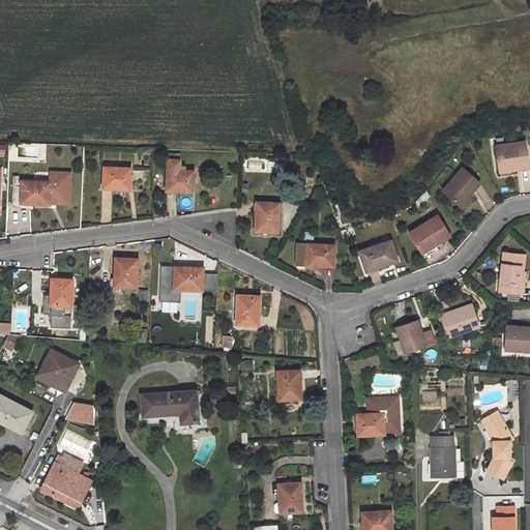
[(525,143),(496,147),(500,175),(518,173),(518,170),(529,169),(525,143)]
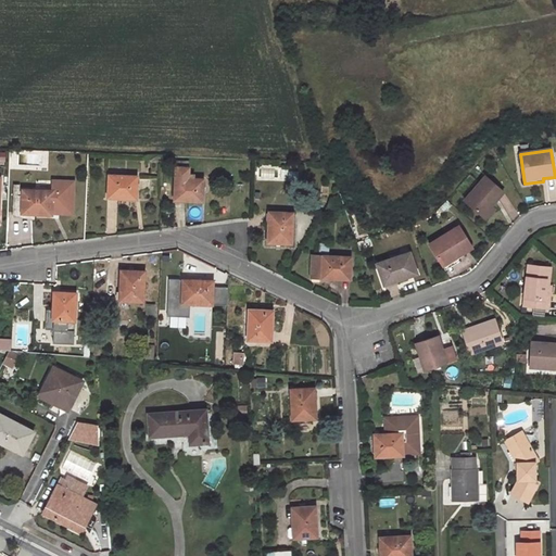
[(184,200),(202,201),(203,179),(194,178),(194,175),(189,174),(190,167),(188,167),(189,162),(178,162),(178,167),(176,167),(175,198),(184,198),(184,200)]
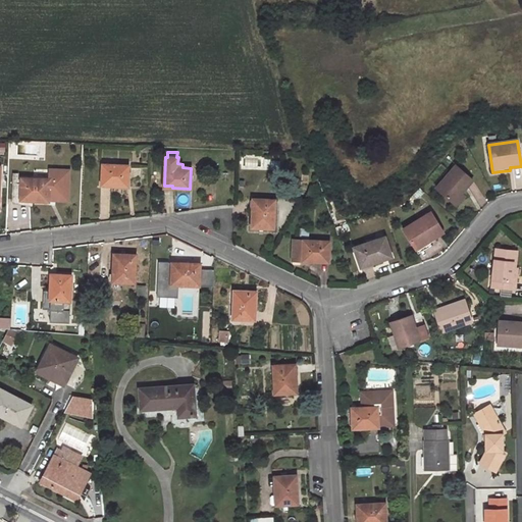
[(127,187),(128,166),(103,164),(102,185),(127,187)]
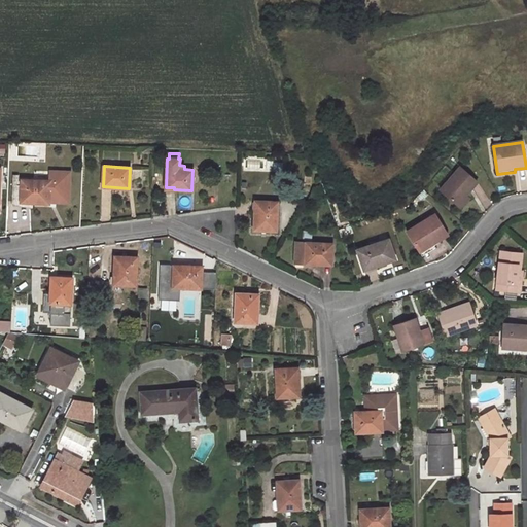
[(478,182),(460,168),(440,190),(460,208),(469,199),(465,195),(478,182)]
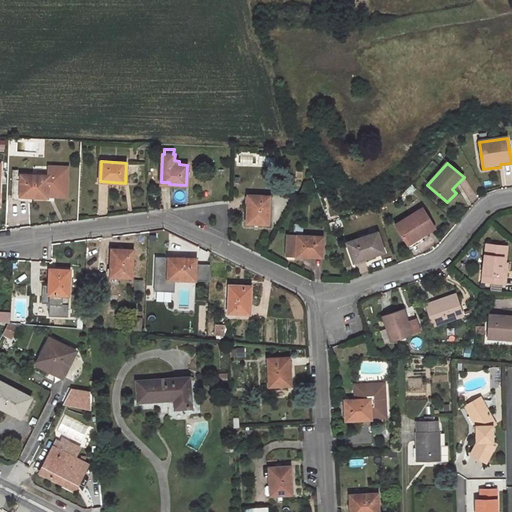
[(49,167),(49,176),(48,195),(67,196),(68,168),(49,167)]
